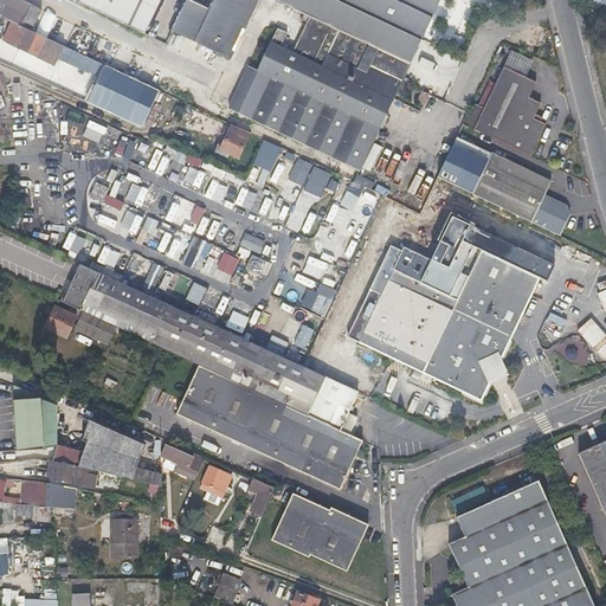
[(0,15),(0,17),(12,23),(18,25),(21,19),(28,2),(24,0),(0,0),(0,1),(5,5),(0,15)]
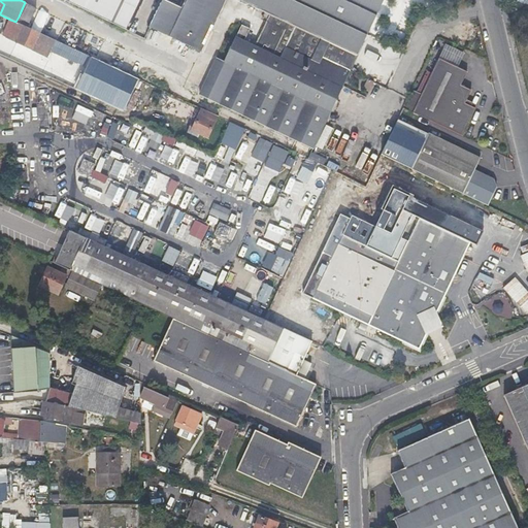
[(137,0),(62,0),(124,29),(137,0)]
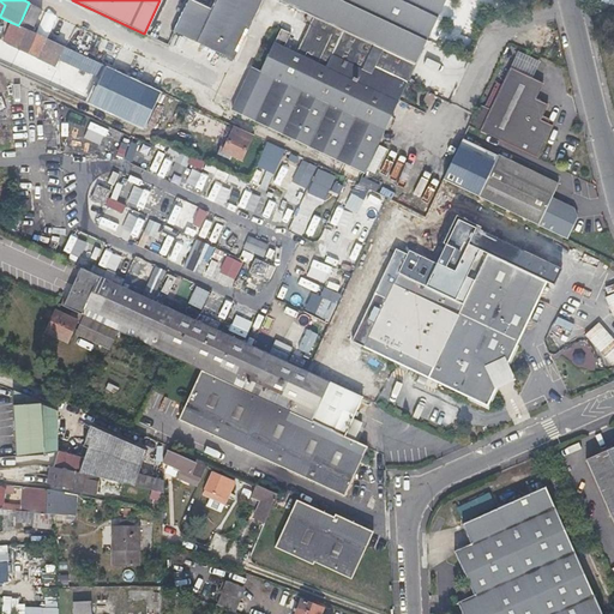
[(190,0),(175,32),(215,50),(220,52),(234,59),(262,0),(190,0)]
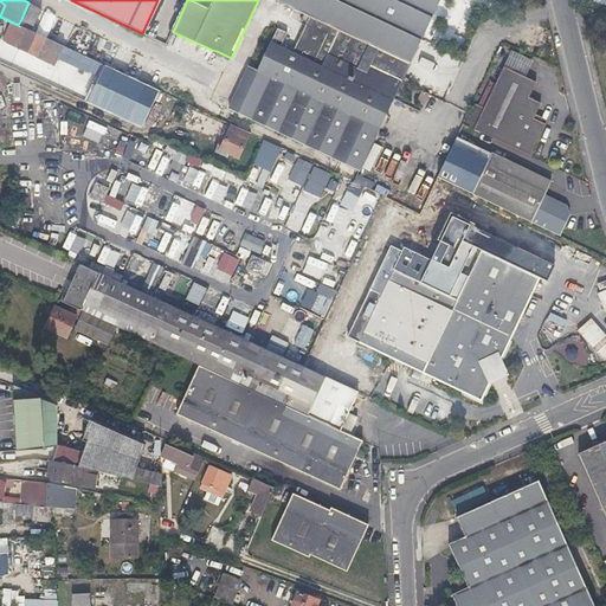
[(291,0),(288,7),(296,12),(304,15),(301,24),(305,25),(292,53),(281,49),(288,34),(277,30),(257,72),(238,114),(360,172),(438,0),(291,0)]
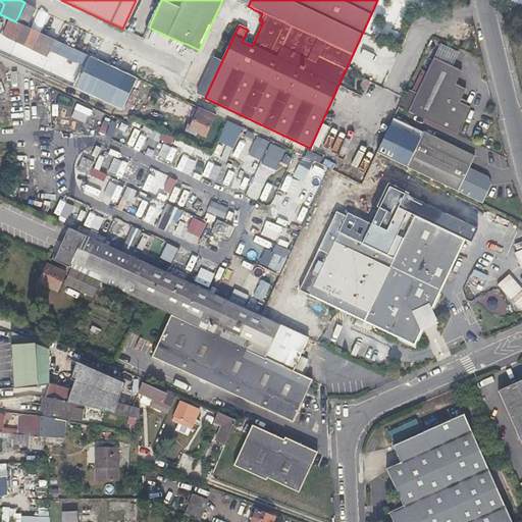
[(27,27),(30,21),(37,7),(28,3),(20,17),(18,16),(15,21),(27,27)]
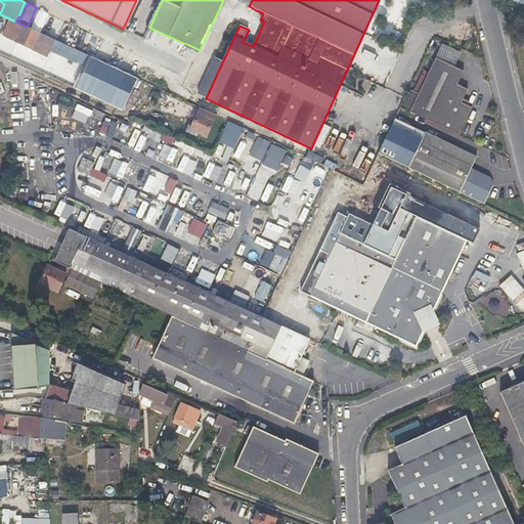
[(34,17),(37,19),(40,20),(45,11),(39,8),(34,17)]
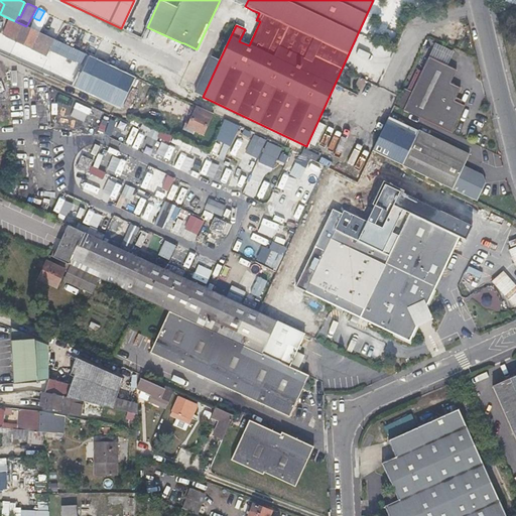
[(15,21),(10,19),(3,34),(47,56),(49,50),(76,62),(81,51),(26,26),(15,21)]
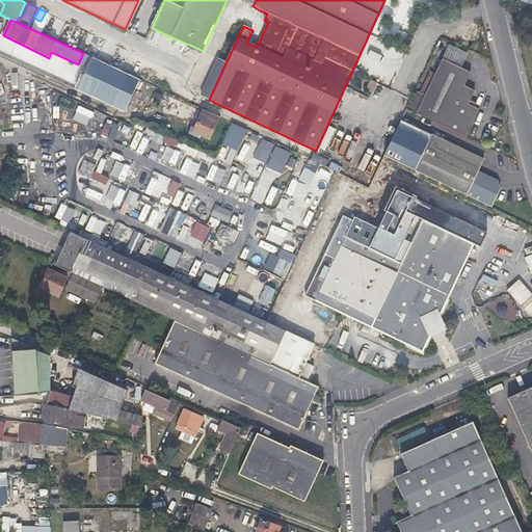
[(78,64),(87,69),(92,58),(83,53),(78,64)]
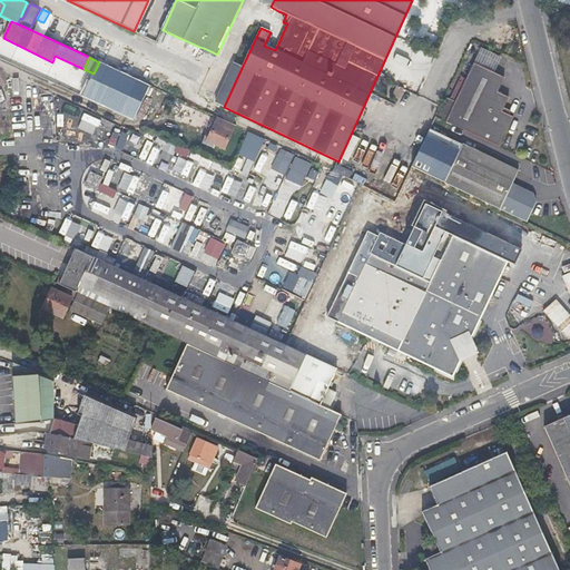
[(134,119),(136,115),(149,86),(99,62),(94,74),(84,97),(134,119)]
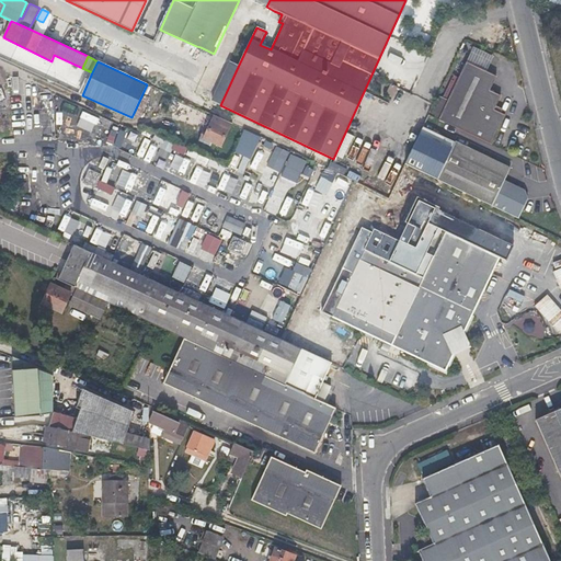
[(230,64),(213,102),(220,105),(238,67),(230,64)]
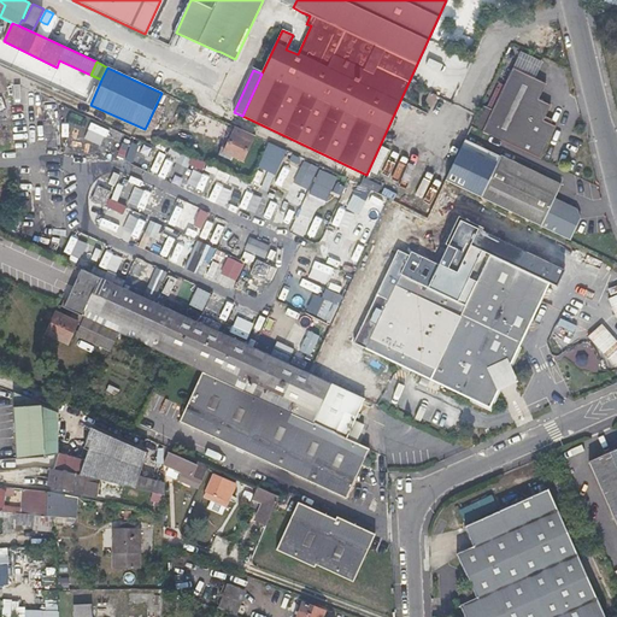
[(541,125),(545,117),(548,109),(538,104),(545,88),(511,72),(492,112),(482,133),(481,135),(539,163),(554,130),(541,125)]
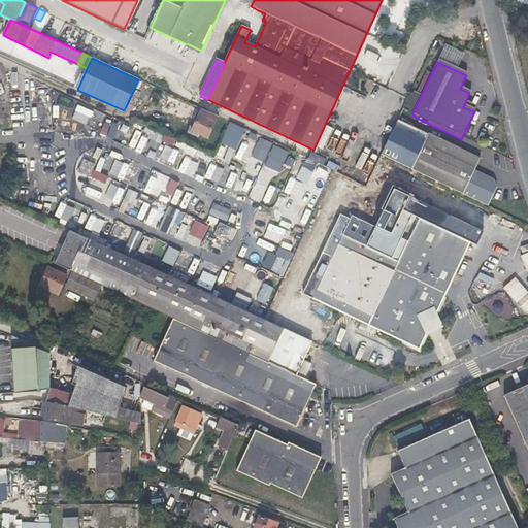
[(404,110),(413,113),(421,96),(414,93),(404,110)]
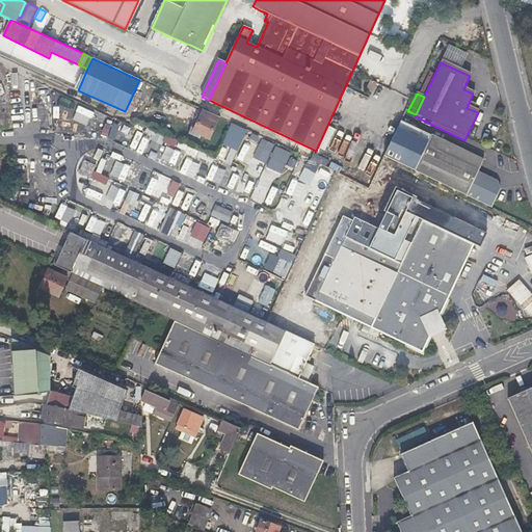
[(79,105),(72,121),(87,127),(95,112),(79,105)]
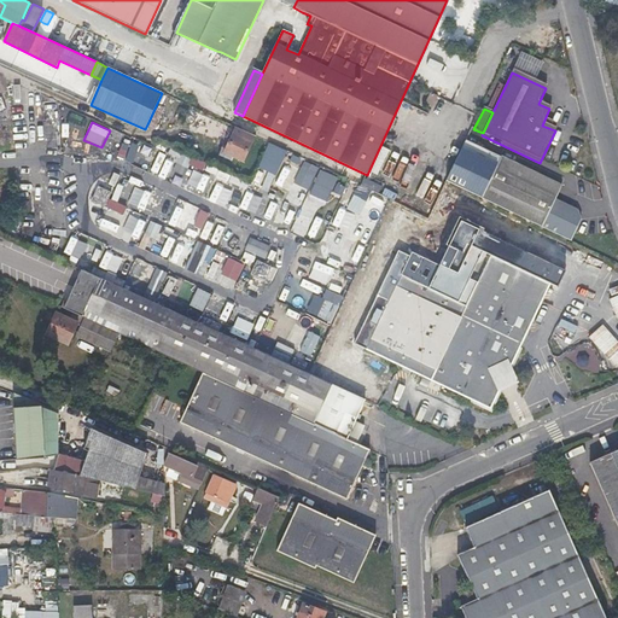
[(251,144),(243,139),(234,135),(226,153),(243,161),(251,144)]
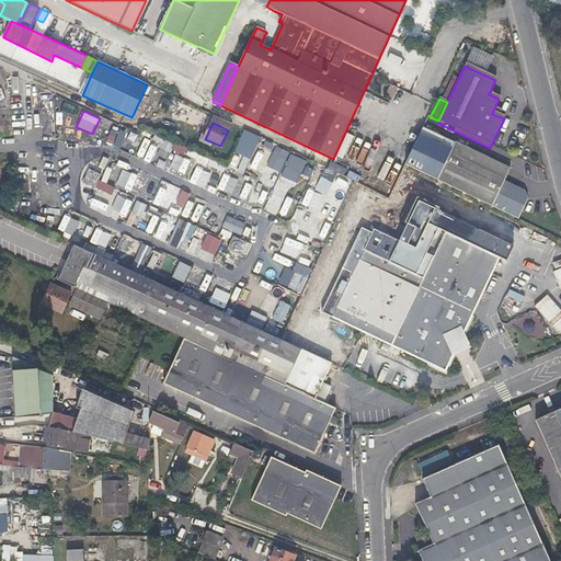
[(124,147),(127,129),(112,126),(107,144),(124,147)]
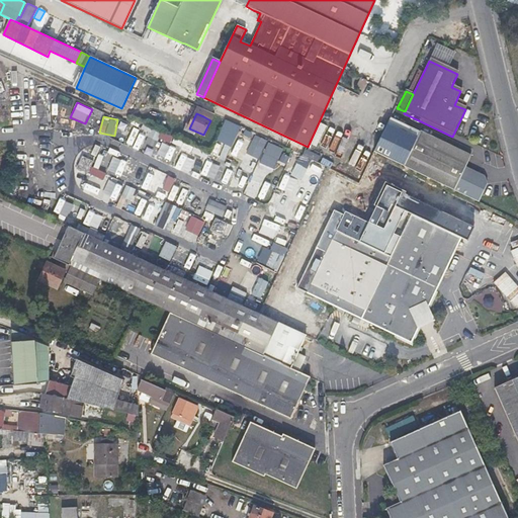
[(318,147),(328,125),(322,122),(312,144),(318,147)]
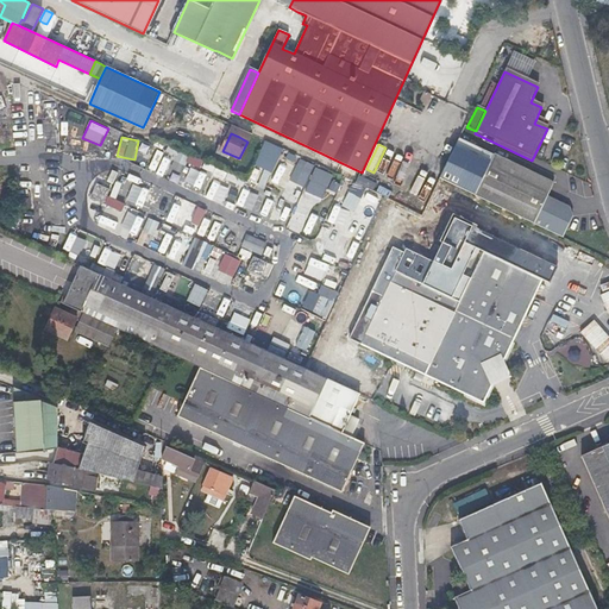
[(157,149),(149,170),(202,188),(211,167),(167,151),(167,152),(157,149)]
